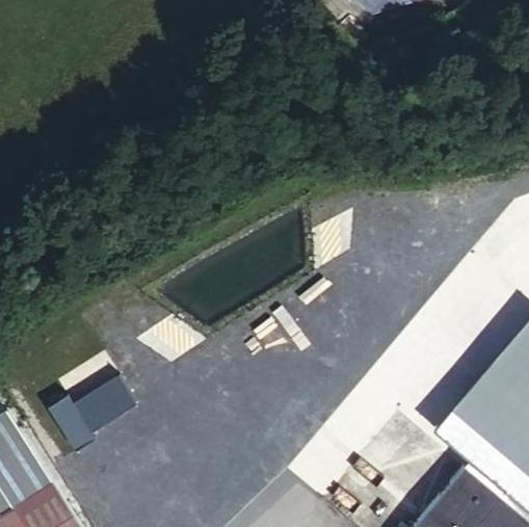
[(528,320),(434,431),(469,459),(528,510),(528,320)]
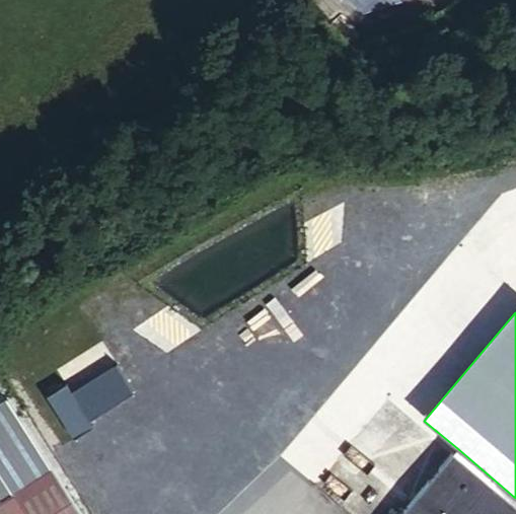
[(65,389),(48,399),(72,442),(91,432),(87,425),(132,397),(115,369),(70,396),(65,389)]
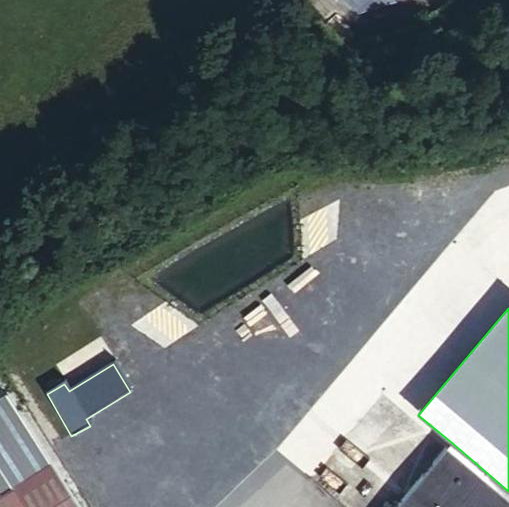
[(0,473),(12,492),(52,470),(9,402),(0,407),(0,473)]
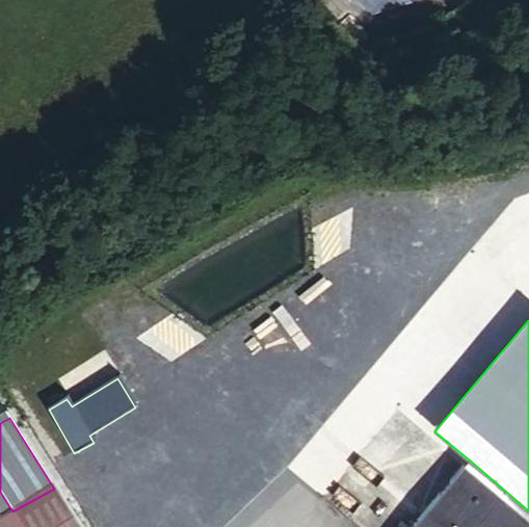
[(528,526),(528,510),(469,459),(411,526),(528,526)]
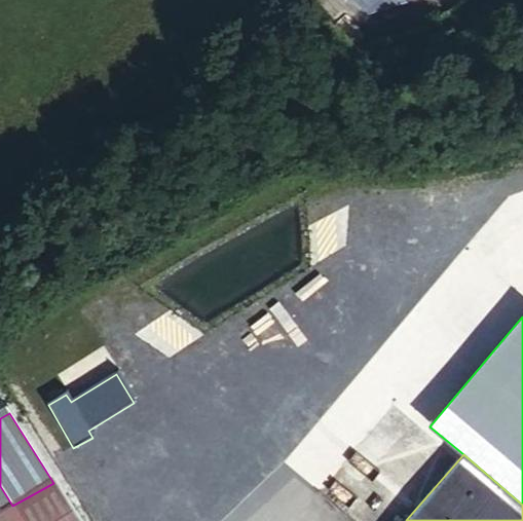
[(78,520),(53,483),(12,506),(23,520),(78,520)]
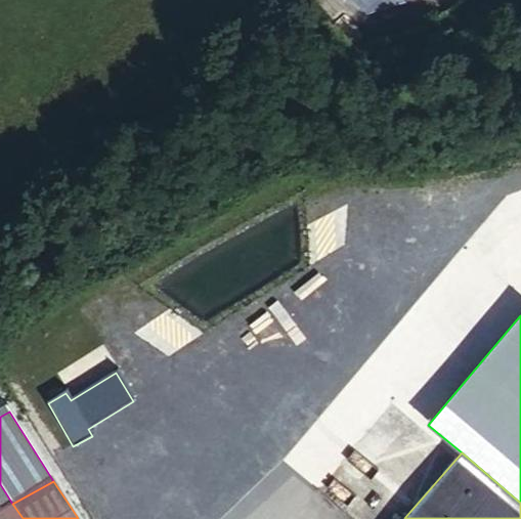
[(23,518),(12,504),(0,510),(0,518),(23,518)]
